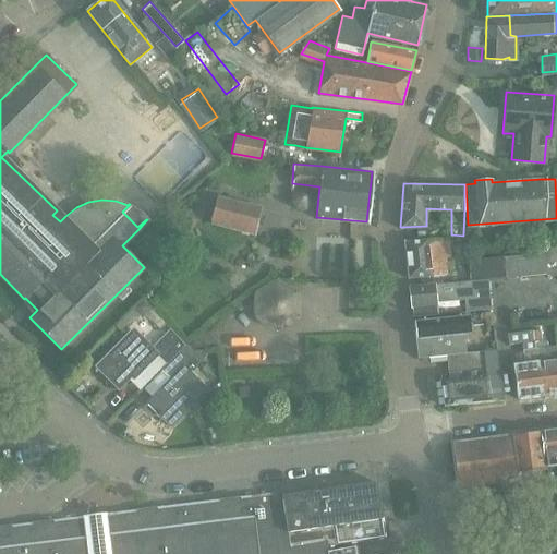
[(209,220),(254,232),(261,206),(217,194),(209,220)]
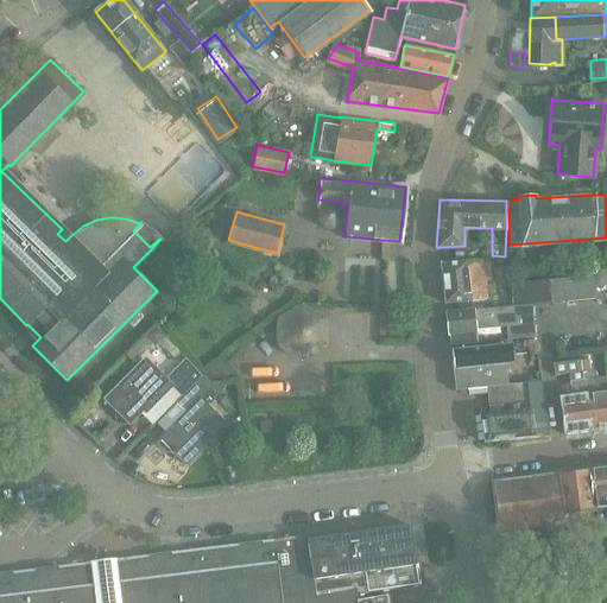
[(440,261),(444,300),(487,297),(485,283),(491,281),(488,256),(440,261)]
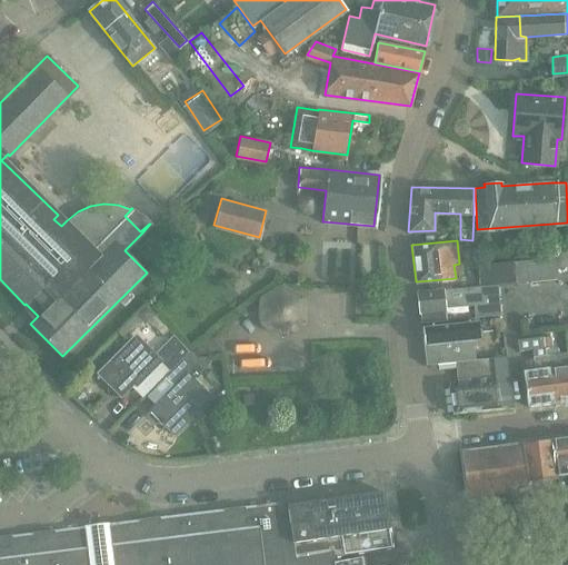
[(480,285),(417,290),(421,321),(447,318),(445,306),(472,304),(475,316),(499,314),(496,284),(516,281),(557,278),(556,267),(555,256),(554,256),(514,260),(478,264),(480,285)]
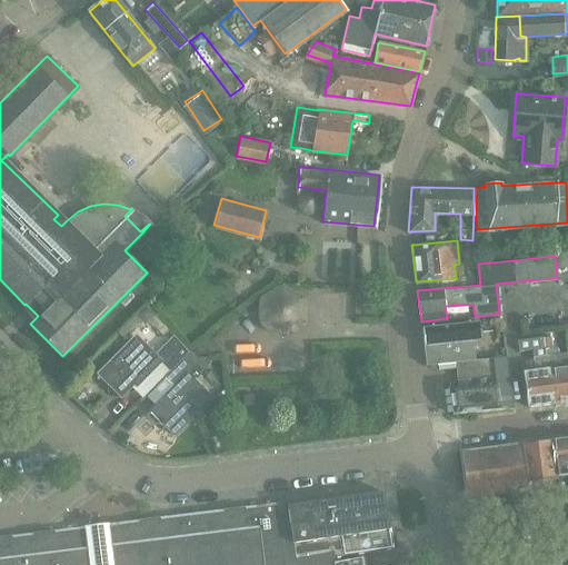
[(261,328),(285,327),(285,319),(307,318),(306,286),(261,287),(261,328)]
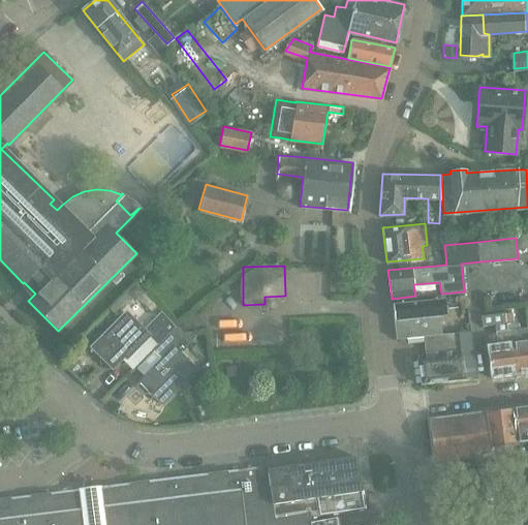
[(423,335),(425,351),(460,347),(459,331),(441,333),(440,315),(447,314),(445,297),(392,303),(394,319),(395,319),(397,338),(423,335)]
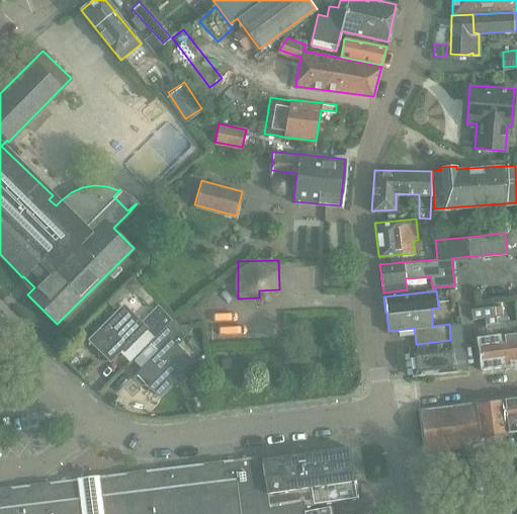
[(154,336),(169,321),(171,319),(157,303),(140,321),(122,304),(88,338),(109,358),(143,326),(154,336)]
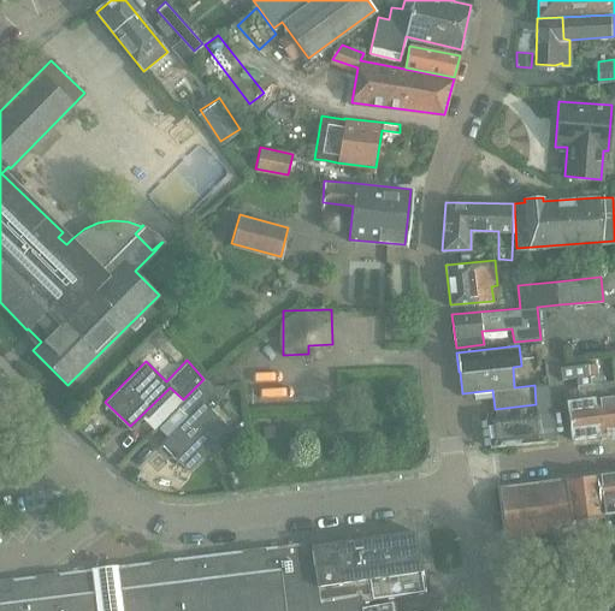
[(596,434),(587,363),(587,362),(560,366),(562,378),(577,377),(578,384),(577,384),(579,399),(567,401),(571,437),(596,434)]
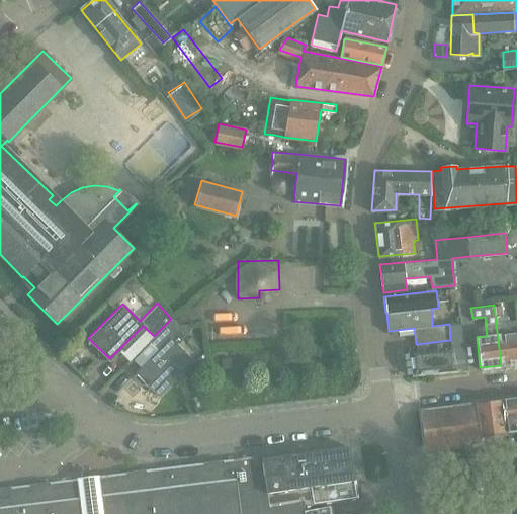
[(494,306),(501,365),(516,362),(516,332),(509,333),(508,320),(507,315),(504,315),(502,305),(494,306)]
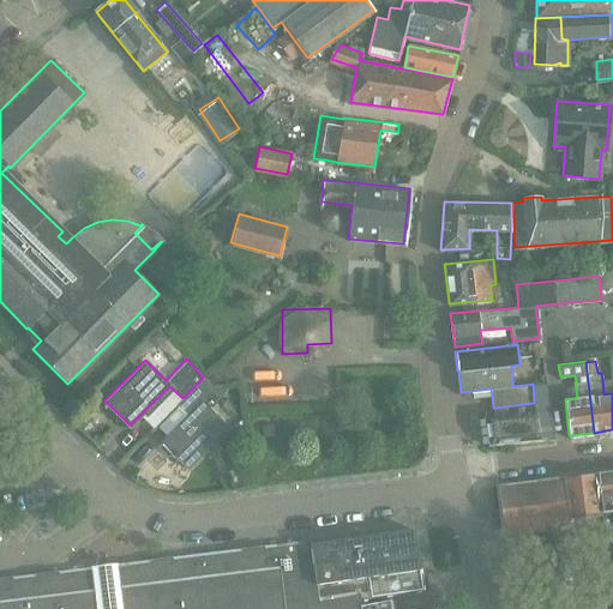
[(200,380),(182,398),(176,404),(187,414),(161,440),(187,465),(227,424),(203,401),(212,391),(200,380)]
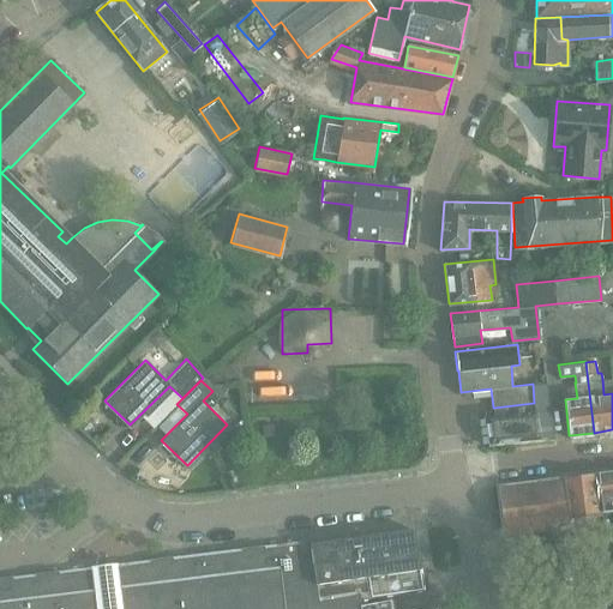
[(534,403),(493,408),(496,415),(485,416),(490,445),(554,438),(546,383),(533,384),(534,403)]
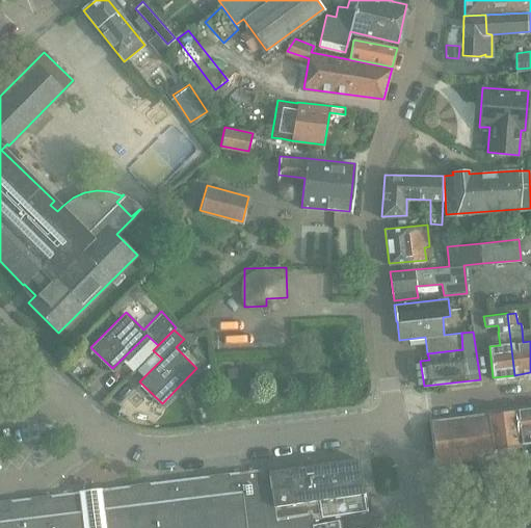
[(530,406),(512,410),(518,443),(530,441),(530,406)]
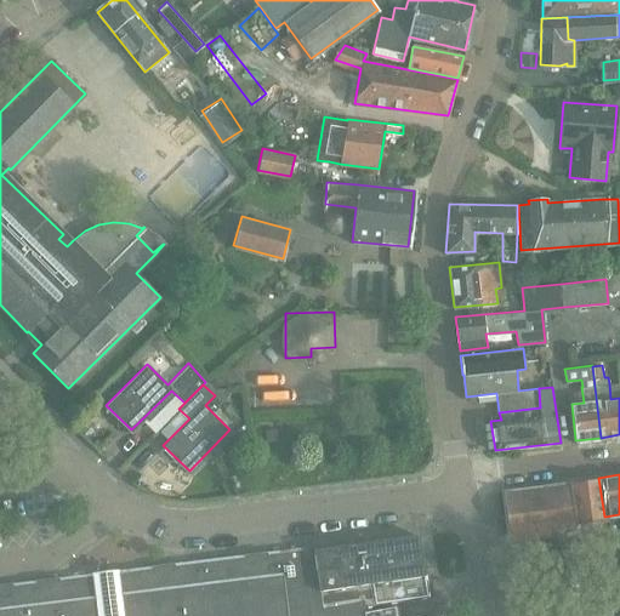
[(568,482),(574,523),(604,519),(604,517),(598,478),(568,482)]
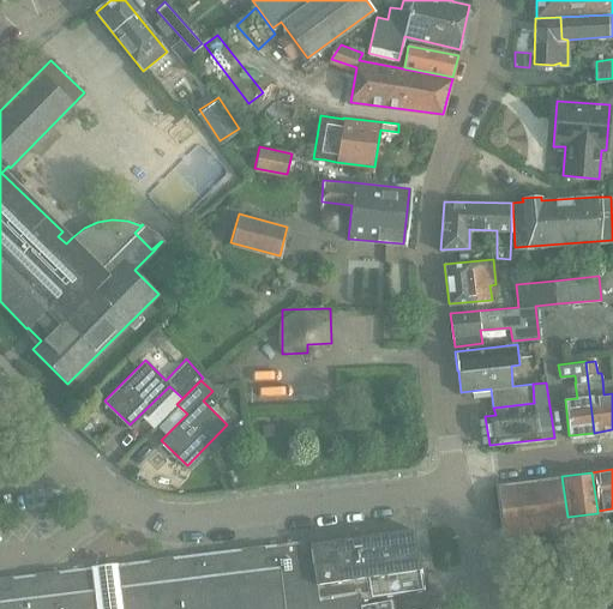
[(568,517),(562,476),(498,483),(498,482),(496,482),(496,486),(498,486),(498,484),(500,484),(503,507),(500,507),(498,507),(499,510),(502,510),(504,510),(506,531),(504,532),(504,531),(502,531),(502,535),(504,535),(504,534),(557,526),(556,519),(568,517)]
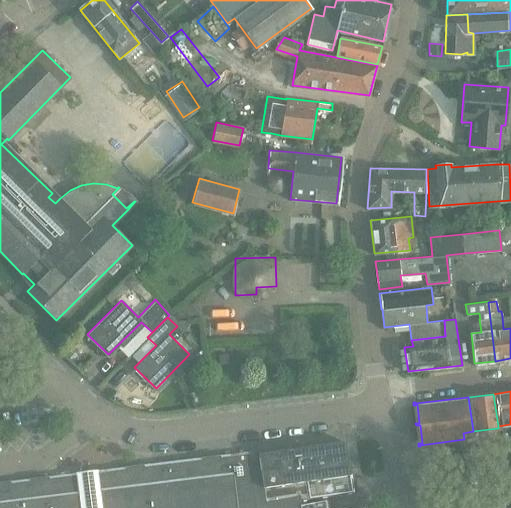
[(260,453),(258,453),(265,500),(274,499),(297,495),(295,482),(348,474),(350,474),(349,473),(348,473),(344,442),(345,441),(345,440),(343,441),(329,443),(274,451),(260,453)]
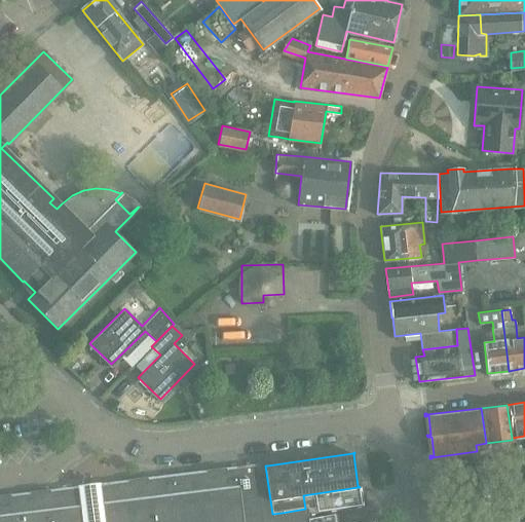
[(264,460),(256,461),(263,521),(283,519),(282,513),(272,514),(265,465),(264,460)]
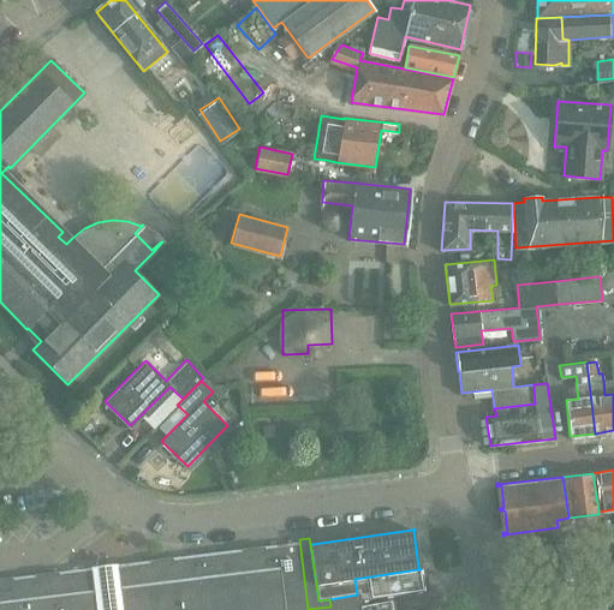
[(299,539),(275,543),(282,609),(331,609),(331,606),(308,609),(299,539)]
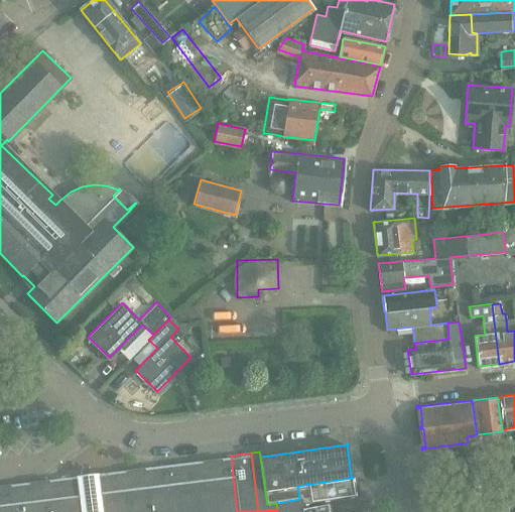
[(95,473),(97,492),(99,511),(237,511),(231,456),(95,473)]
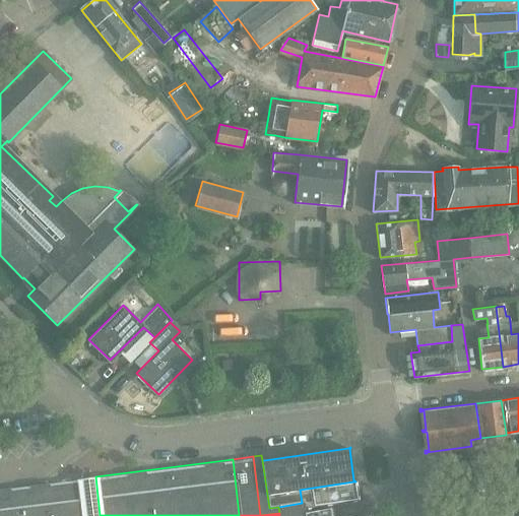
[(19,486),(22,515),(83,515),(79,478),(19,486)]
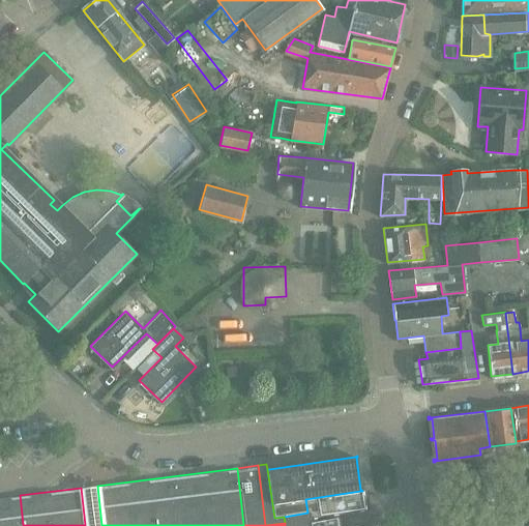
[(284,517),(285,523),(285,525),(340,525),(338,516),(311,521),(310,517),(364,507),(364,506),(363,506),(360,491),(305,499),(307,513),(284,517)]
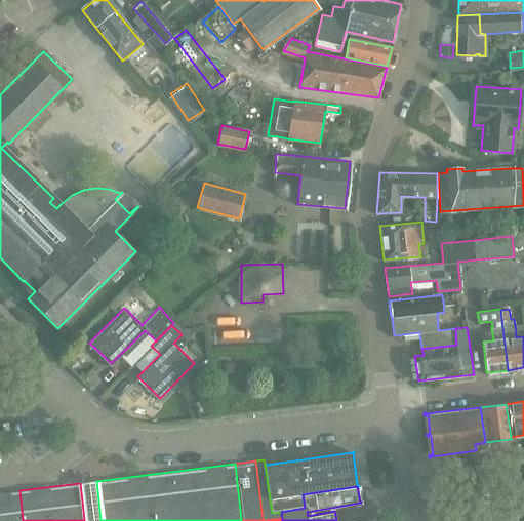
[(0,520),(23,520),(19,490),(0,492),(3,520),(0,520)]
